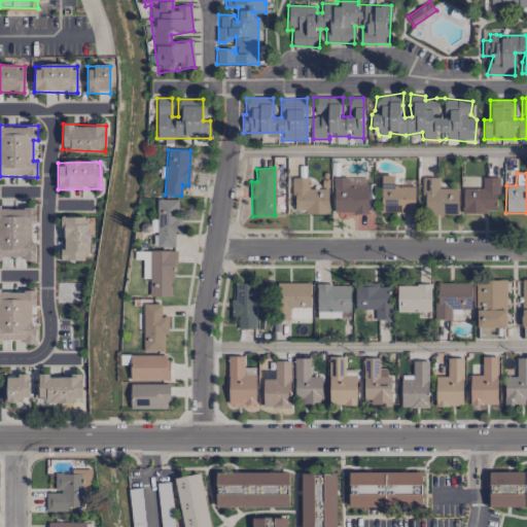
[(414,213),(414,186),(394,187),(393,176),(381,176),(381,213),(414,213)]
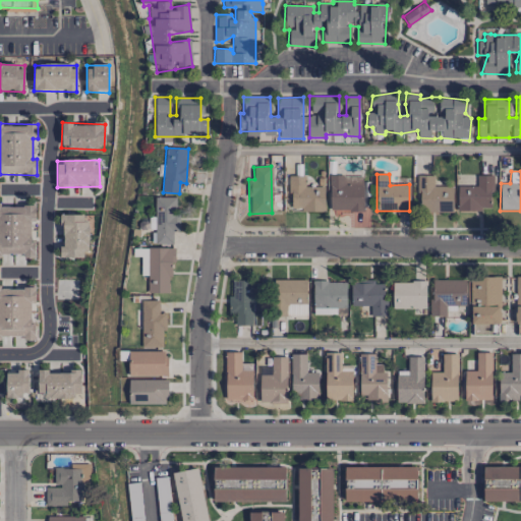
[(325,186),(305,187),(305,175),(287,176),(288,209),(301,209),(301,212),(325,212),(325,186)]
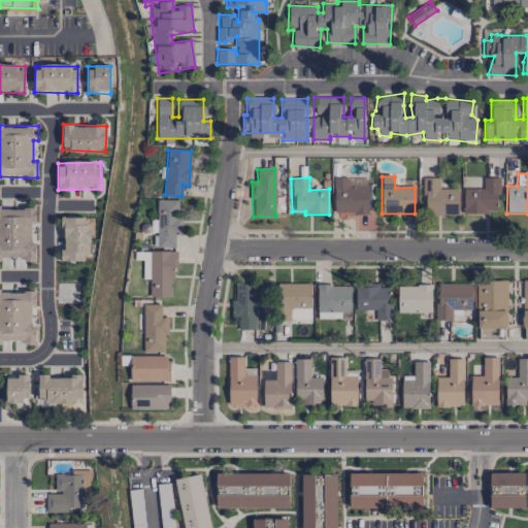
[(333,213),(367,215),(368,178),(334,177),(333,213)]
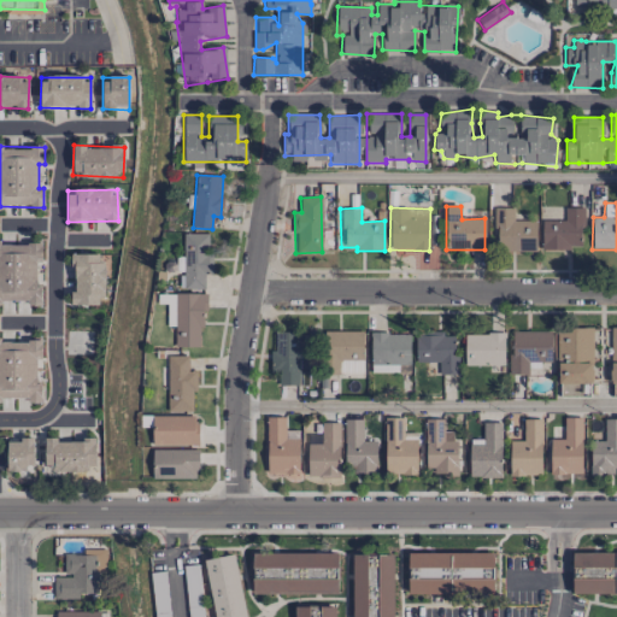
[(536,221),(513,221),(513,207),(495,207),(495,251),(536,252),(536,221)]
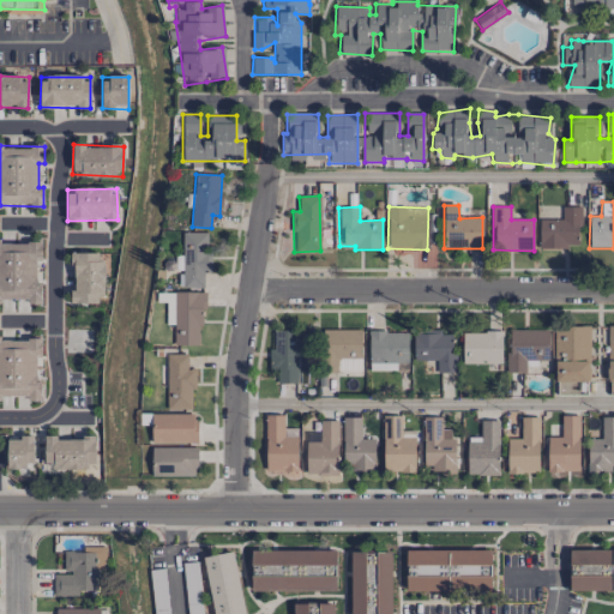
[(561,220),(540,220),(539,248),(579,248),(581,206),(561,206),(561,220)]
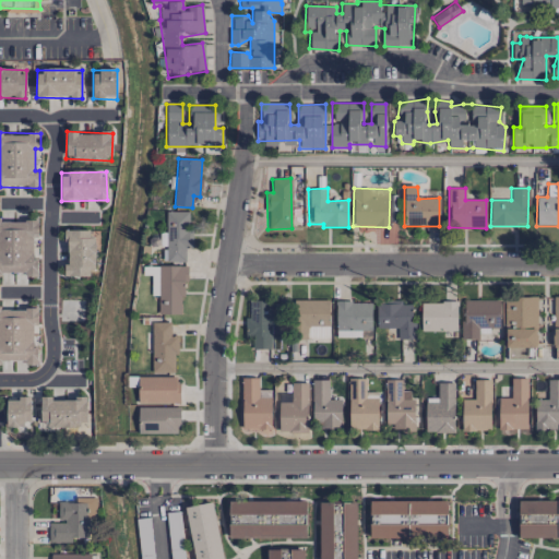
[(191,212),(166,212),(165,233),(159,233),(159,246),(166,246),(166,262),(185,262),(186,249),(190,249),(191,212)]
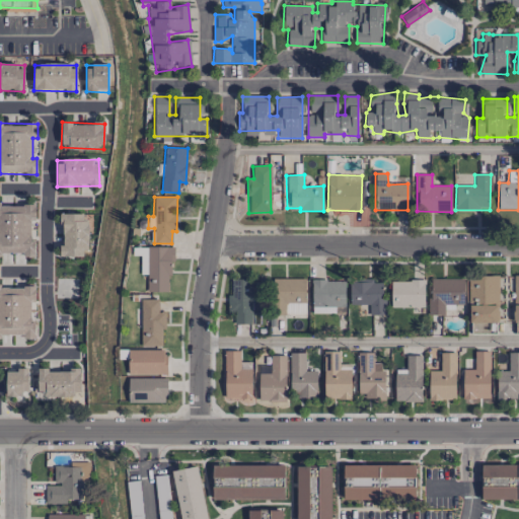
[(32,256),(32,218),(35,218),(34,205),(0,204),(0,253),(23,253),(23,256),(32,256)]
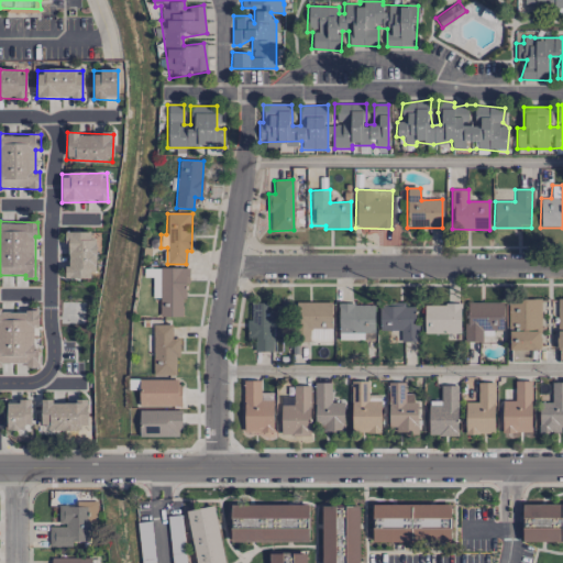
[(94,231),(66,232),(67,267),(65,267),(65,278),(95,278),(94,231)]
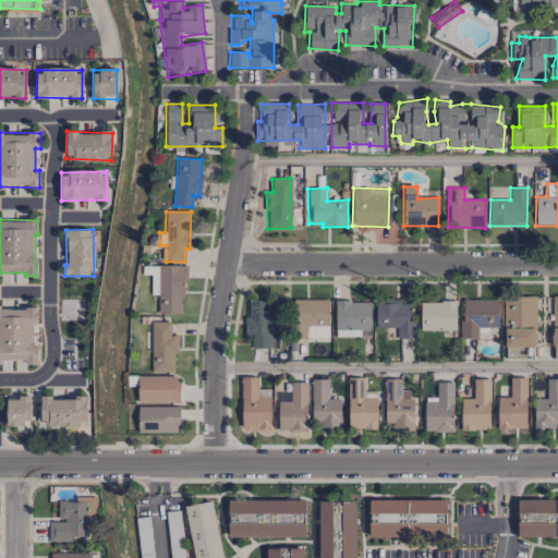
[(184,265),(158,265),(157,314),(183,314),(184,265)]
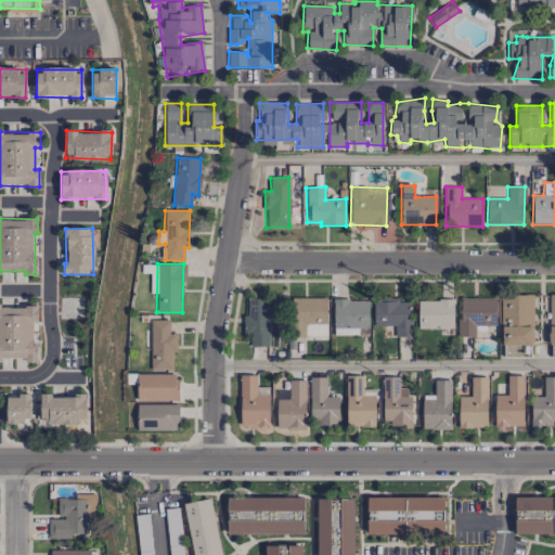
[(532,295),(501,295),(501,345),(533,345),(532,295)]
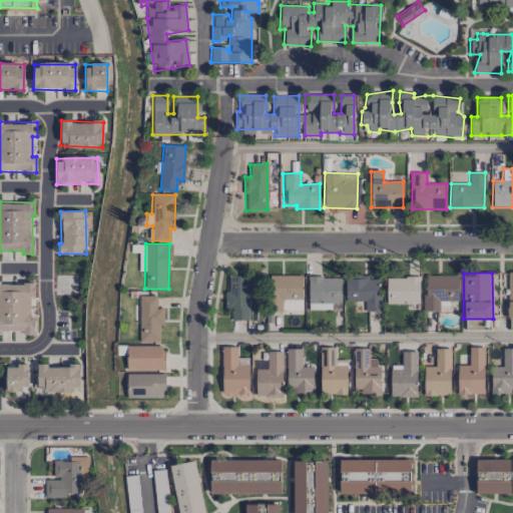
[(302,275),(268,276),(268,312),(302,312),(302,275)]
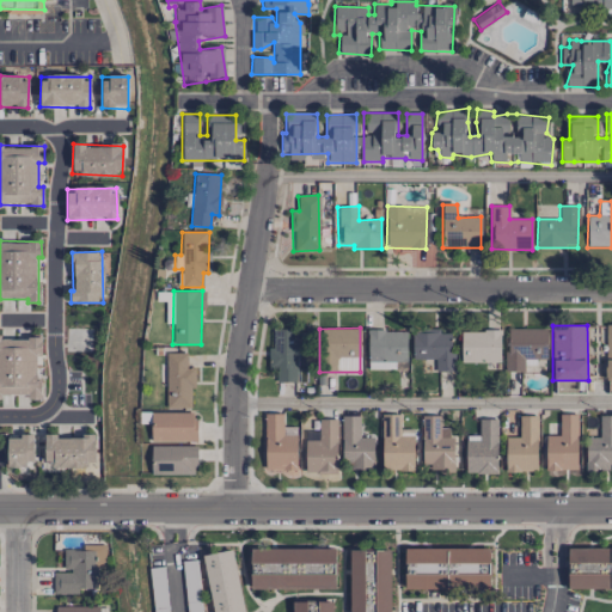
[(546,329),(507,328),(506,372),(524,372),(524,359),(546,359),(546,329)]
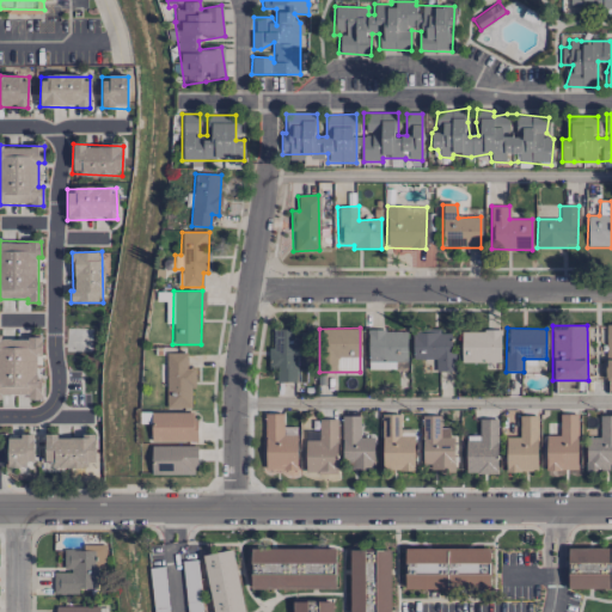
[(297,329),(270,330),(270,368),(276,368),(276,383),(297,383),(297,366),(304,366),(304,349),(297,349),(297,329)]
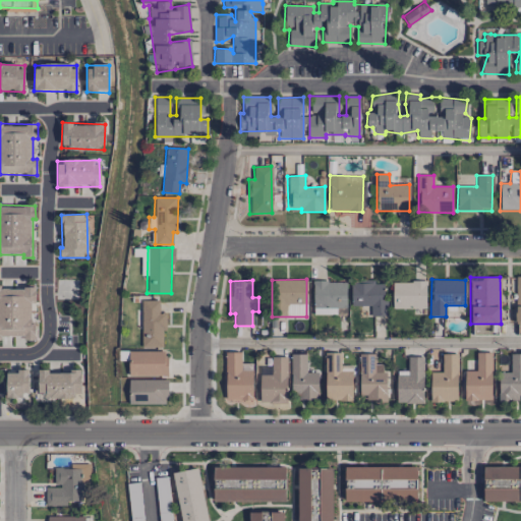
[(346,281),(312,281),(313,314),(344,314),(344,307),(346,307),(346,281)]
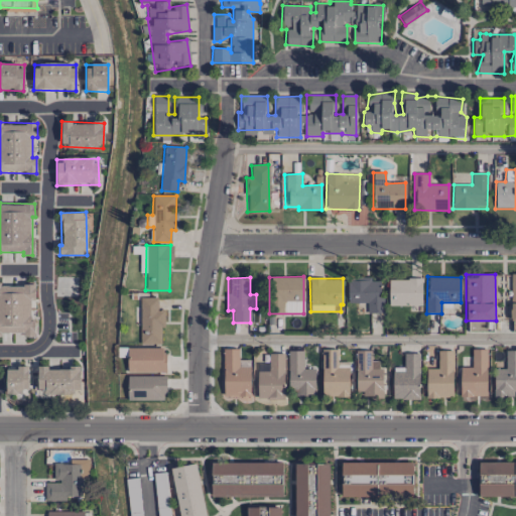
[(388,305),(421,306),(421,279),(388,278),(388,305)]
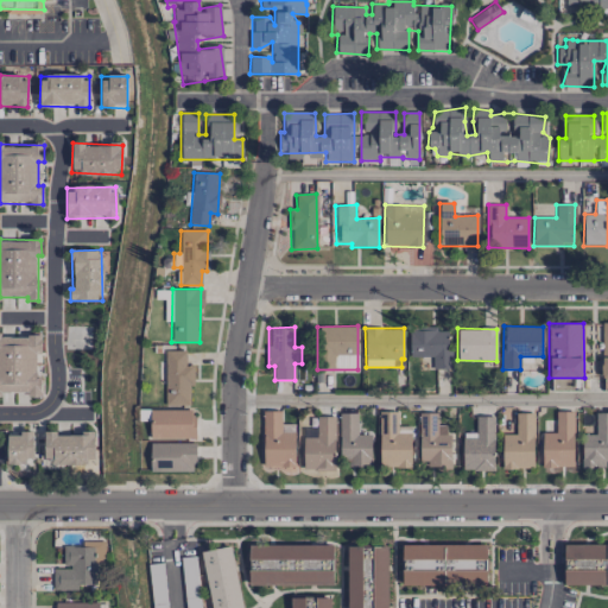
[(450,369),(449,329),(409,329),(410,358),(432,356),(432,369),(450,369)]
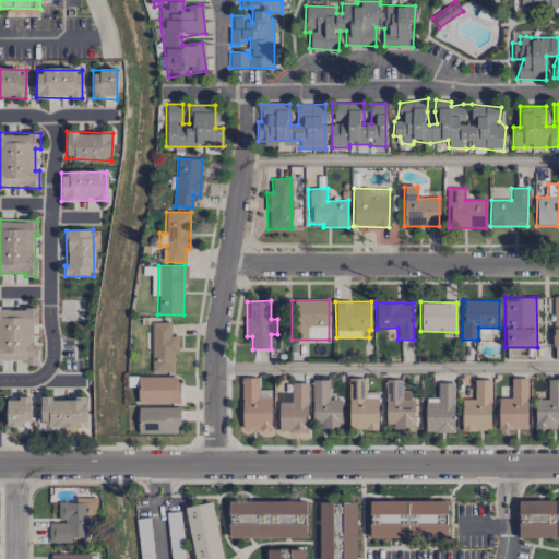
[(35,365),(35,323),(38,323),(38,306),(25,306),(25,309),(0,308),(0,361),(25,363),(25,365),(35,365)]
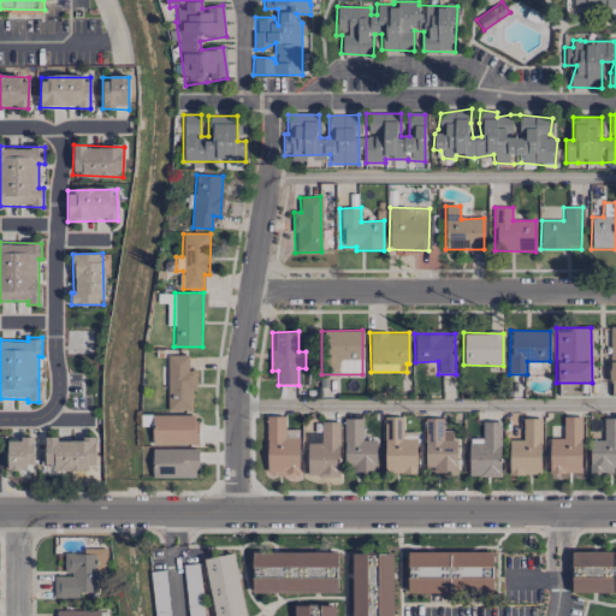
[(193,410),(193,391),(196,391),(196,369),(188,369),(188,355),(166,355),(167,410),(193,410)]
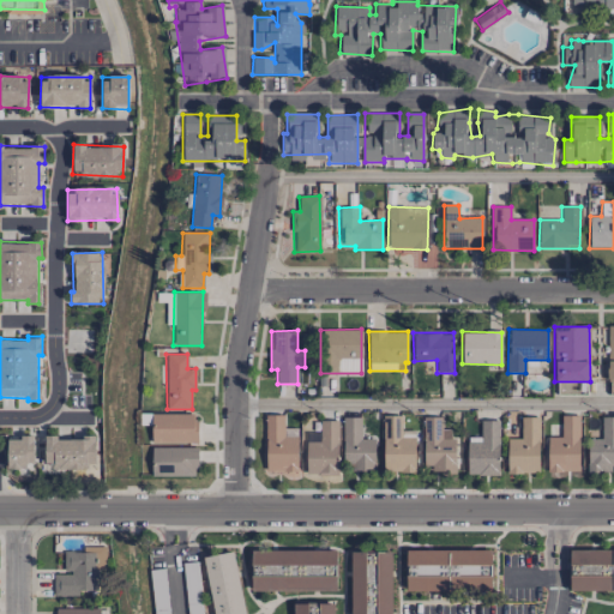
[(196,444),(197,414),(151,414),(151,443),(196,444)]
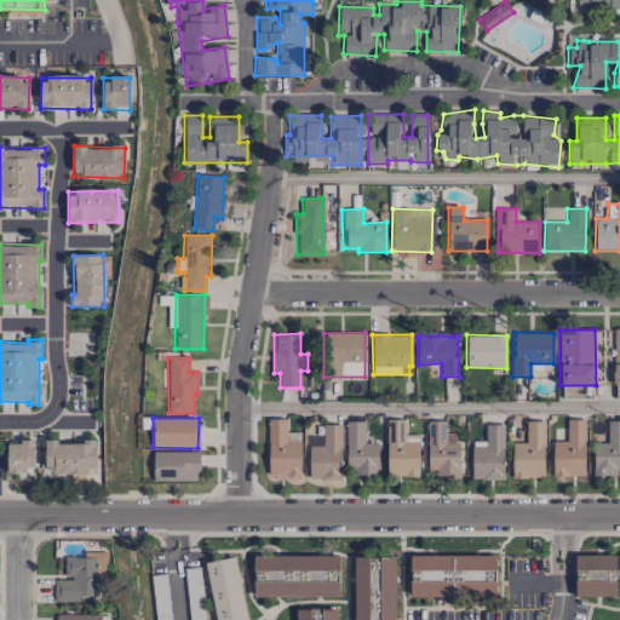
[(300,432),(286,432),(286,419),(265,419),(265,476),(299,476),(300,432)]
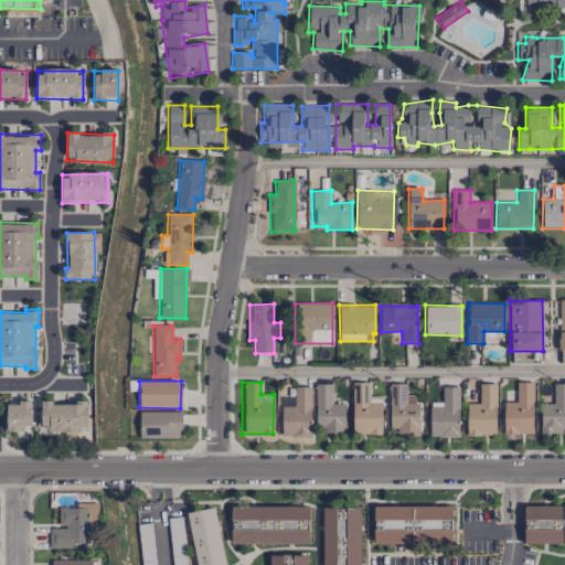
[(532,435),(533,383),(516,382),(516,402),(503,402),(503,434),(532,435)]
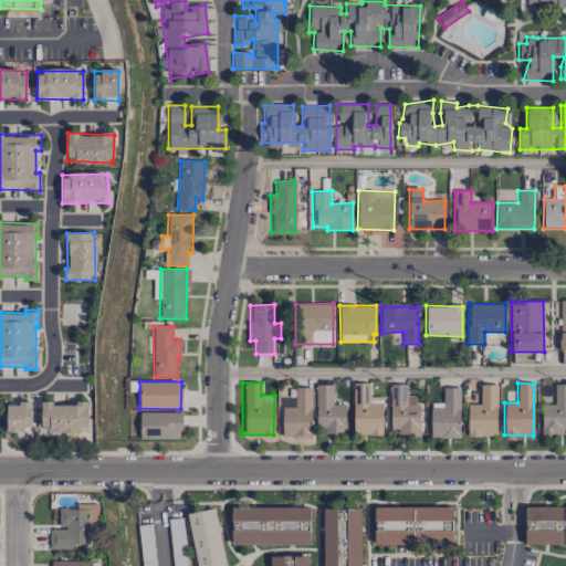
[(383,436),(381,398),(369,398),(369,384),(359,384),(359,404),(353,404),(354,436),(383,436)]
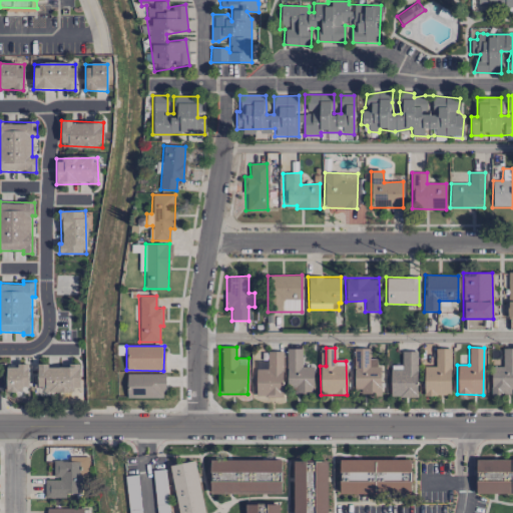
[(512,393),(512,348),(503,348),(502,366),(491,366),(490,393),(512,393)]
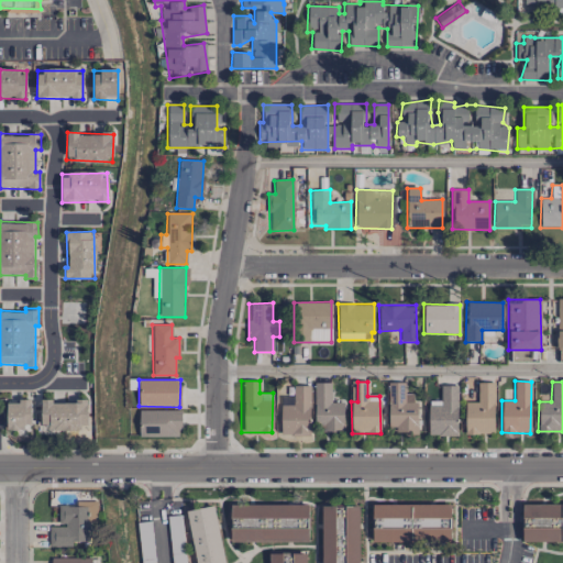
[(330,383),(313,383),(315,424),(321,424),(321,432),(343,432),(343,403),(330,403),(330,383)]
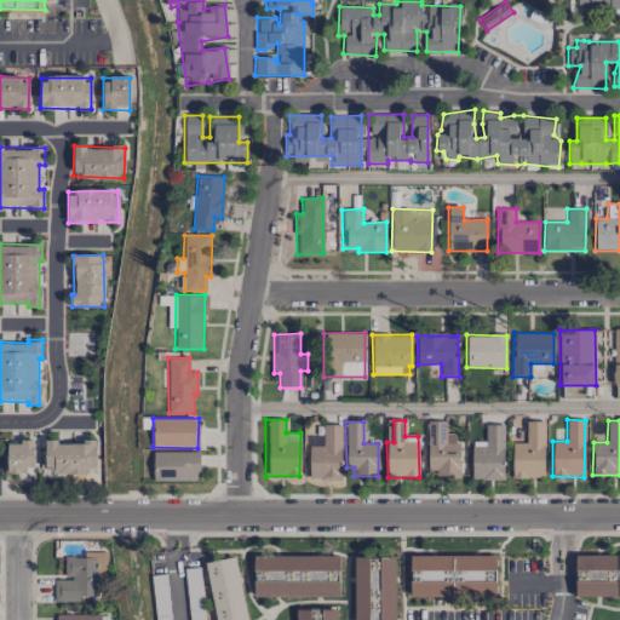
[(428,476),(458,476),(459,434),(445,434),(445,423),(429,422),(428,476)]
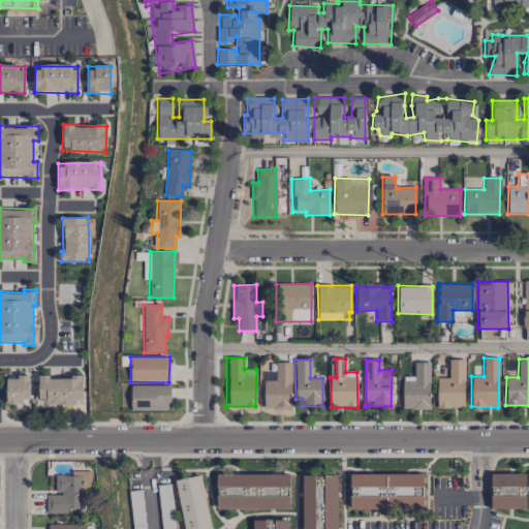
[(464,408),(465,360),(449,360),(448,378),(437,378),(436,407),(464,408)]
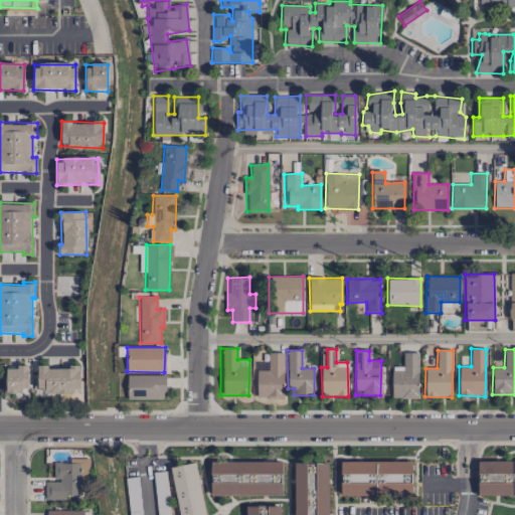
[(268,353),(269,371),(256,371),(258,399),(284,398),(283,352),(268,353)]
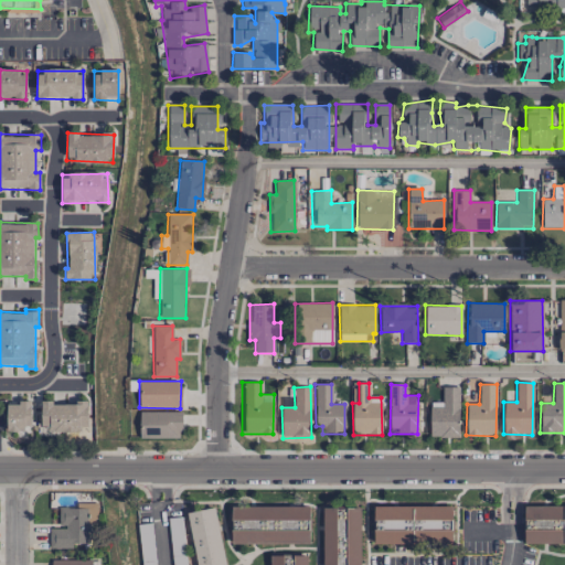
[(458,386),(443,387),(443,406),(429,406),(430,437),(459,437),(458,386)]
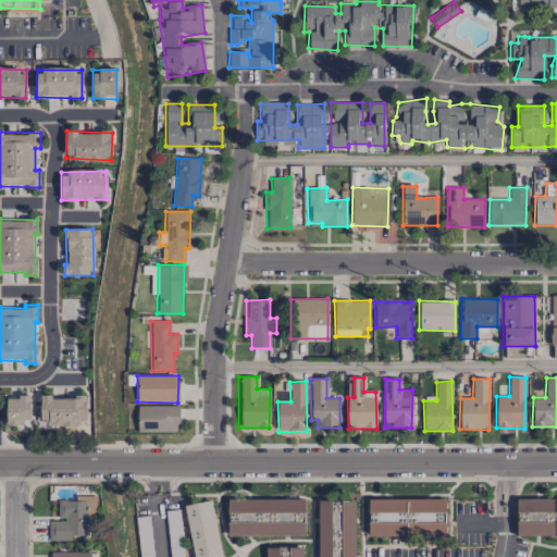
[(7,424),(29,424),(29,395),(20,395),(20,398),(7,398),(7,424)]
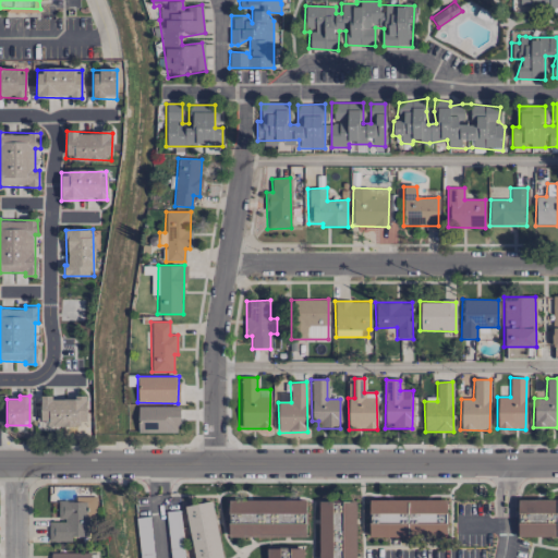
[(79,425),(79,421),(86,421),(86,397),(40,397),(40,425),(79,425)]
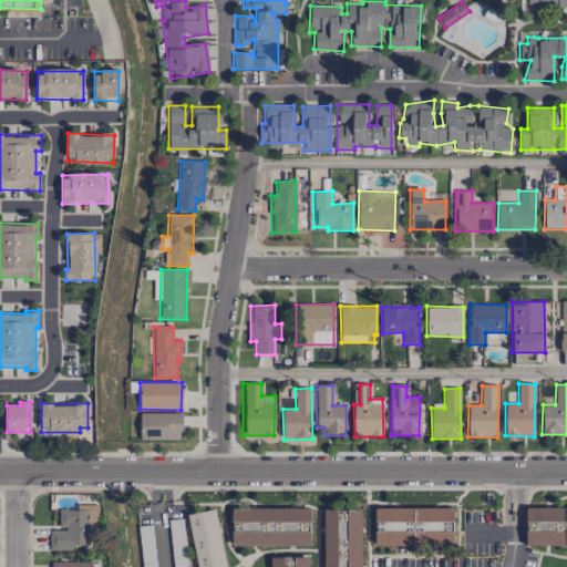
[(140,440),(182,440),(182,414),(140,413),(140,440)]
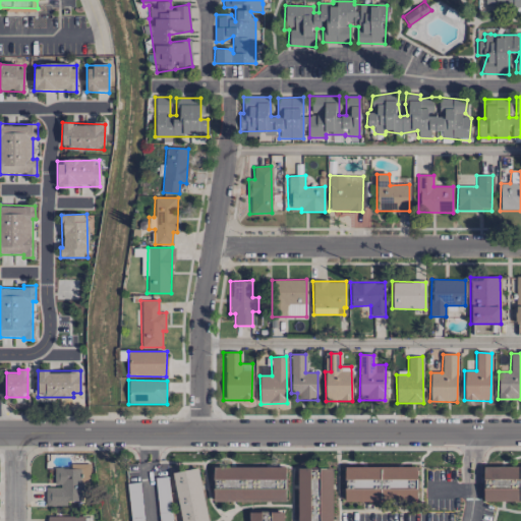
[(82,501),(82,483),(89,483),(89,463),(71,464),(71,468),(54,468),(54,486),(45,486),(45,506),(66,506),(66,501),(82,501)]
